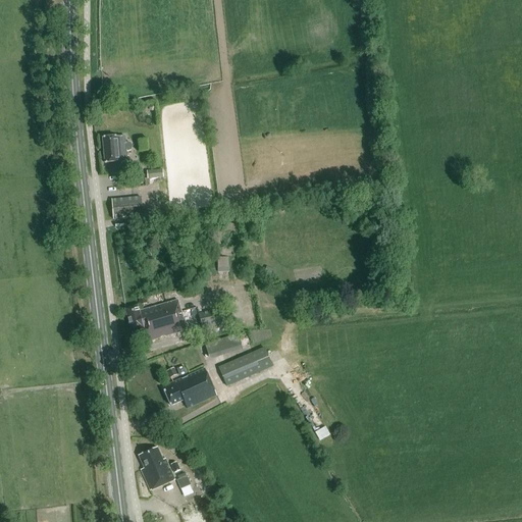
[(127,143),(125,143),(124,137),(121,138),(121,137),(102,138),(104,163),(111,163),(112,174),(124,173),(123,161),(126,161),(125,151),(126,151),(129,150),(131,148),(131,146),(129,143),(127,143)]
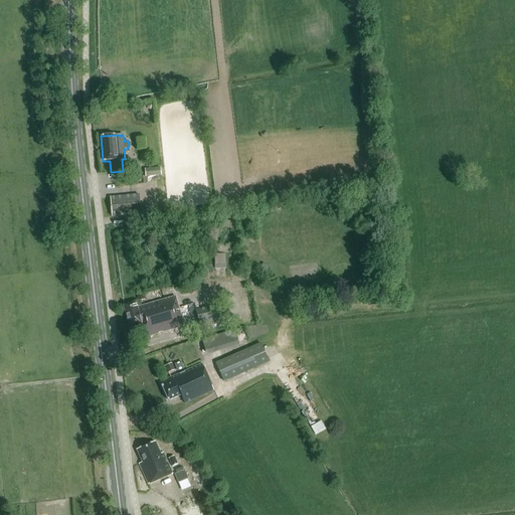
[(160,176),(159,168),(145,169),(145,177),(160,176)]
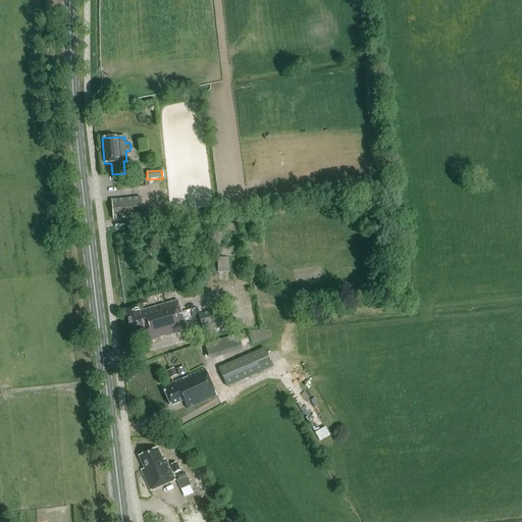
[(143,217),(141,197),(111,200),(112,220),(143,217)]
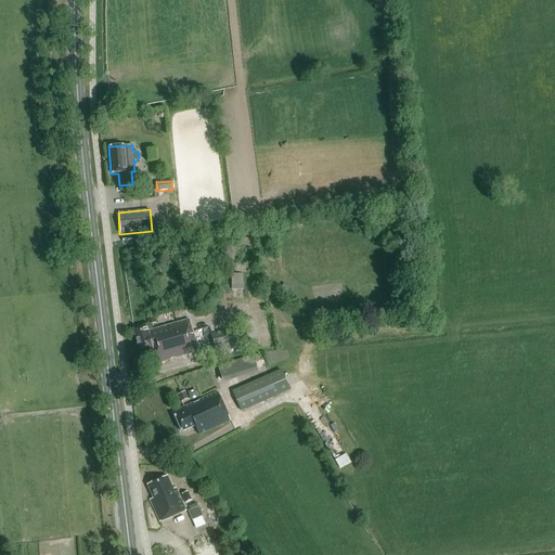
[(244,289),(244,273),(231,273),(231,289),(244,289)]
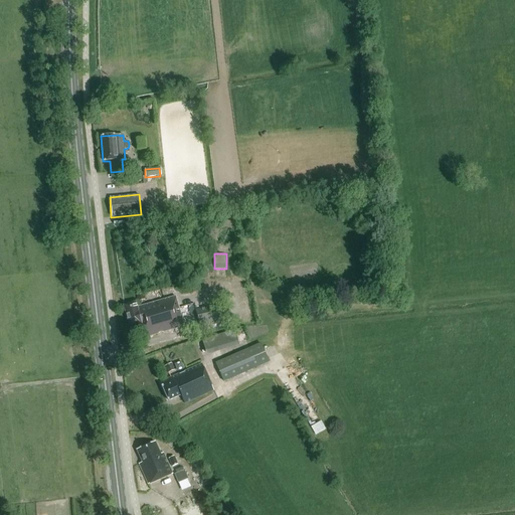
[(260,269),(266,273),(269,267),(263,264),(260,269)]
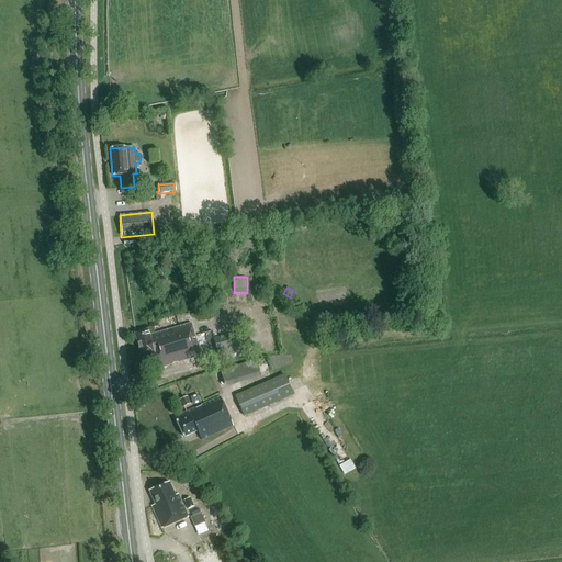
[(158,327),(157,319),(148,323),(150,329),(158,327)]
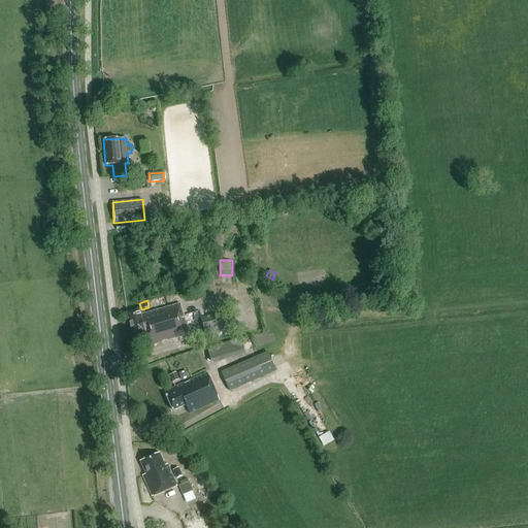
[(149,347),(188,334),(178,304),(140,316),(138,310),(126,315),(133,338),(145,334),(149,347)]
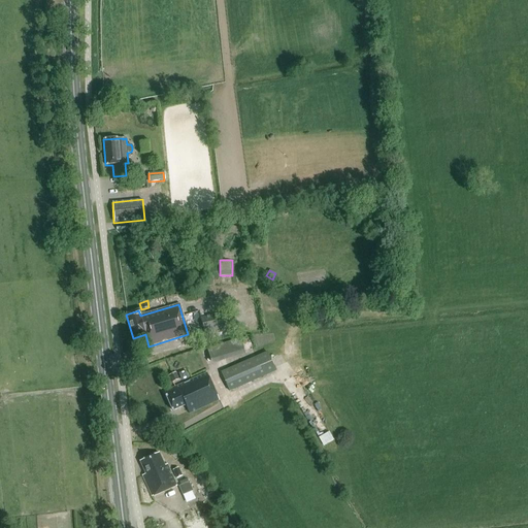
[(212,318),(210,311),(205,314),(206,317),(200,318),(204,333),(228,328),(225,315),(212,318)]
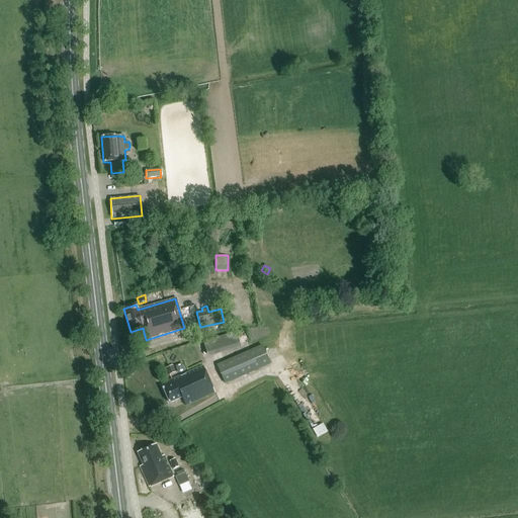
[(207,355),(240,347),(237,333),(203,341),(207,355)]
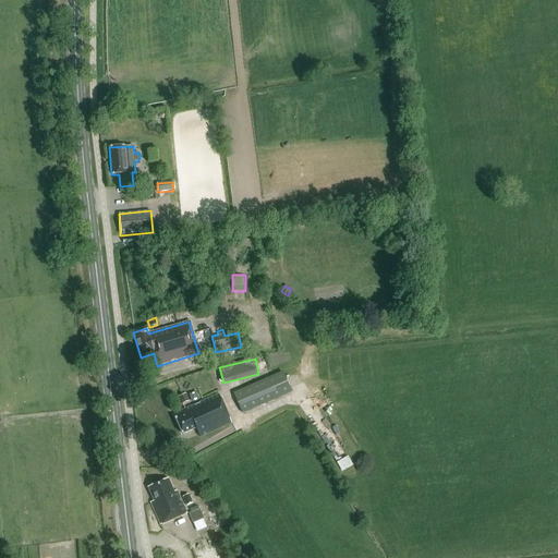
[(242,414),(291,392),(282,372),(233,393),(242,414)]
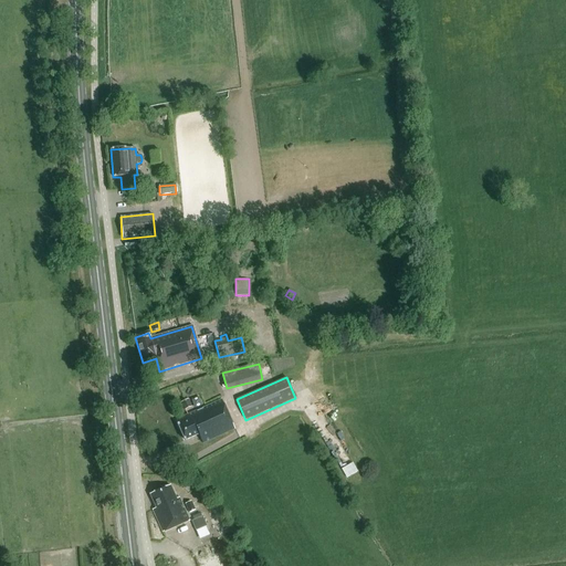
[(185,410),(192,407),(188,399),(180,402),(185,410)]
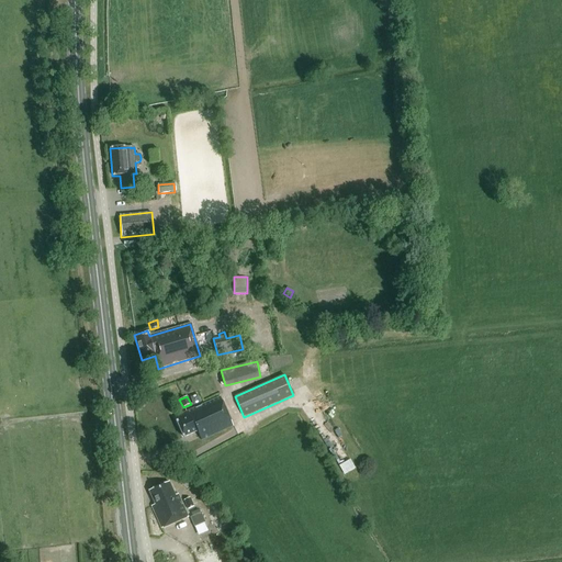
[(201,441),(233,426),(220,397),(175,417),(183,438),(197,431),(201,441)]
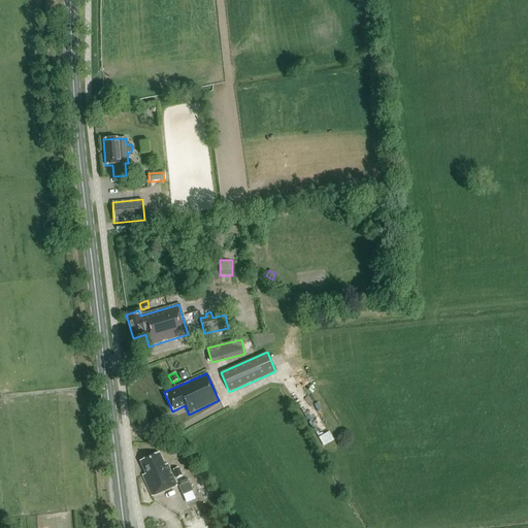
[(319,438),(324,447),(334,439),(329,431),(319,438)]
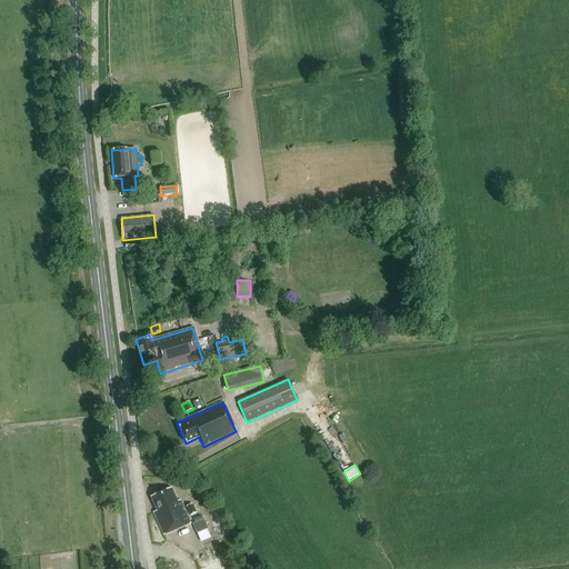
[(165,536),(190,525),(180,501),(177,502),(170,489),(151,498),(157,512),(153,513),(165,536)]
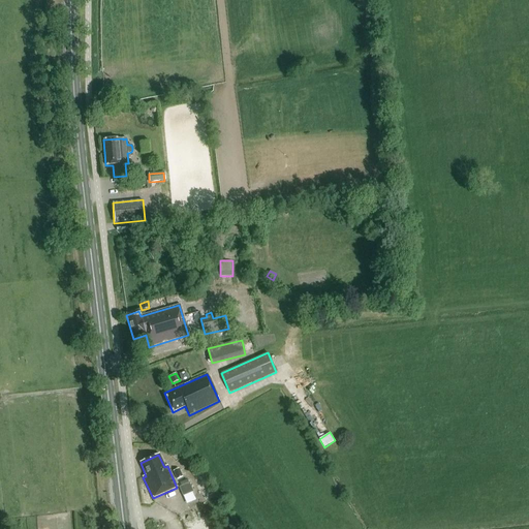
[(177,480),(183,477),(183,476),(179,468),(173,471),(177,480)]
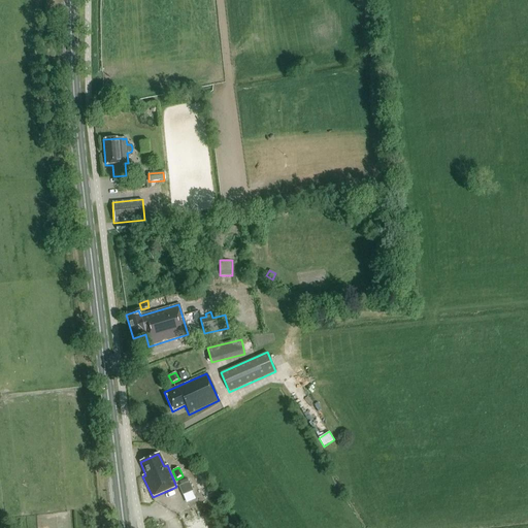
[(192,491),(189,483),(178,487),(183,495),(192,491)]
